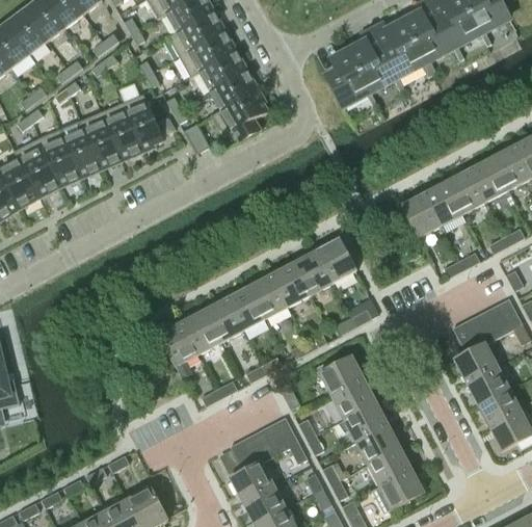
[(31,2),(22,9),(46,41),(64,26),(45,0),(33,0),(31,1),(31,2)]
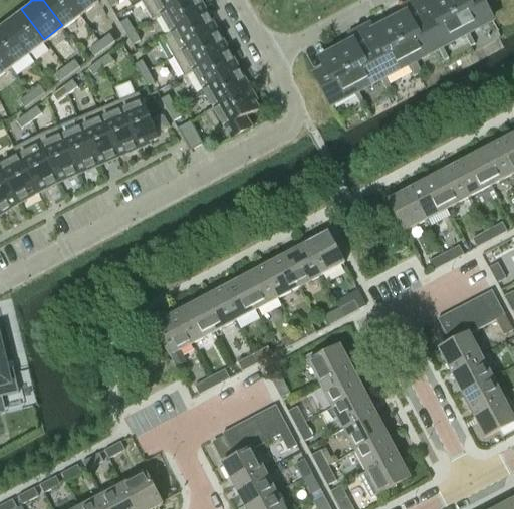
[(43,0),(62,25),(80,12),(70,0),(43,0)]
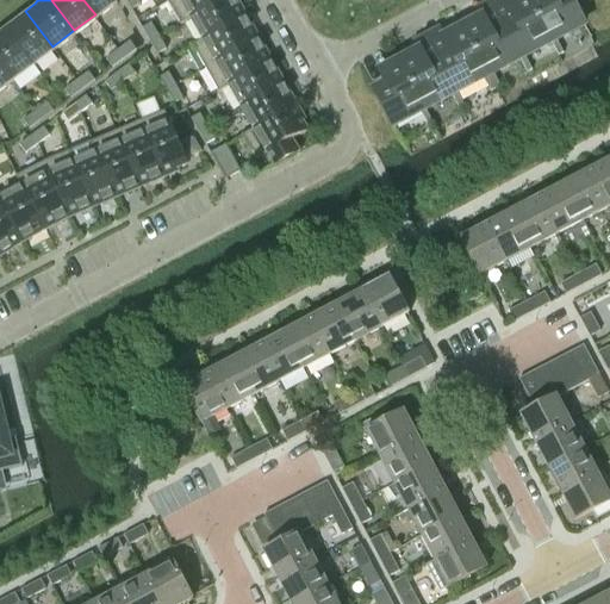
[(83,0),(95,14),(114,0),(83,0)]
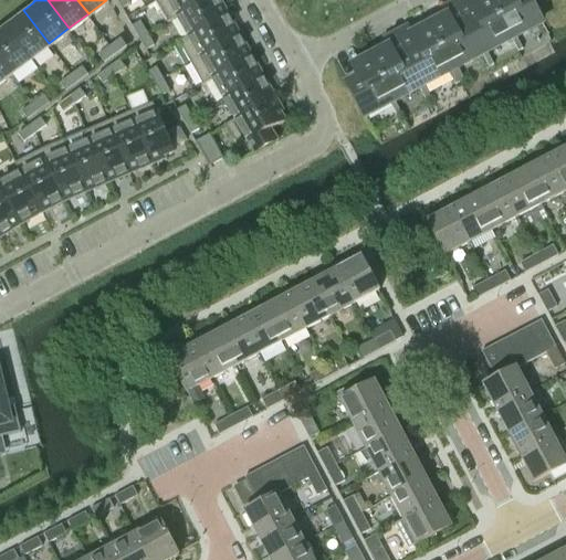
[(166,18),(196,0),(157,0),(166,18)]
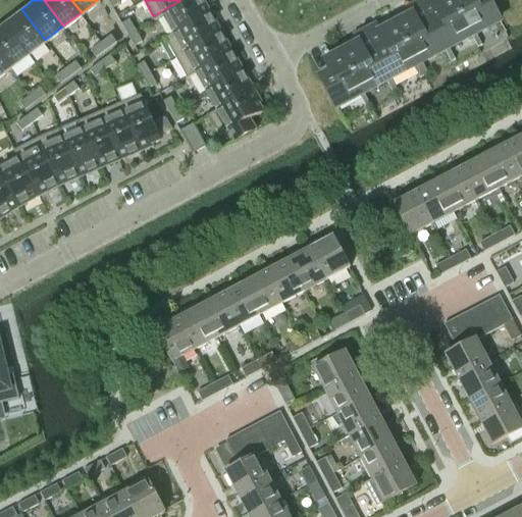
[(164,35),(207,10),(201,0),(180,0),(153,16),(154,16),(162,11),(172,30),(163,35),(164,35)]
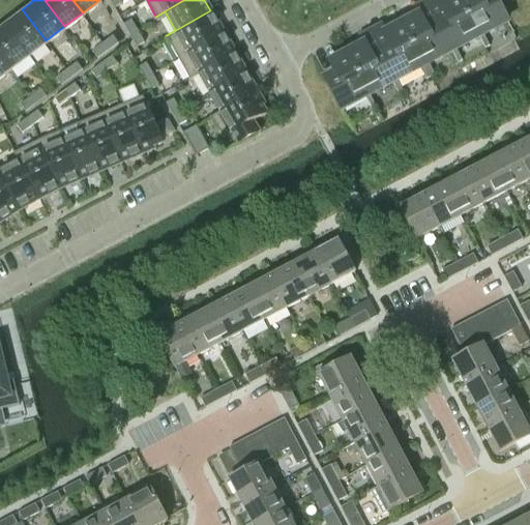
[(445,11),(435,17),(454,53),(457,57),(461,56),(459,51),(481,38),(462,0),(447,0),(448,1),(442,5),(445,11)]
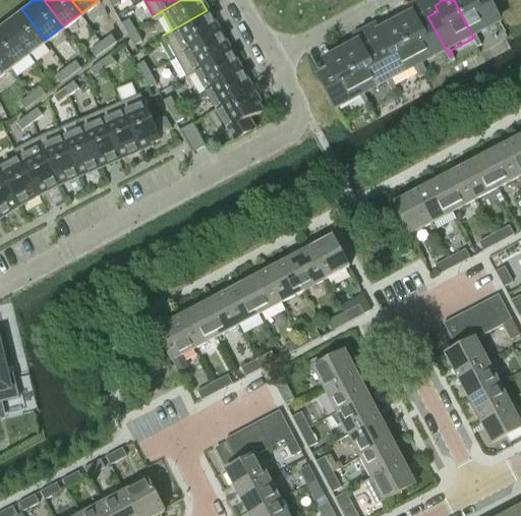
[(454,0),(473,38),(476,43),(480,40),(477,36),(474,29),(498,15),(489,0),(454,0)]
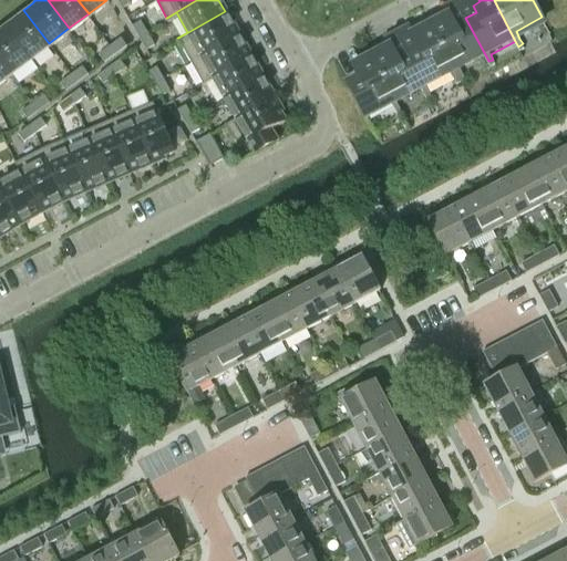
[(3,24),(29,58),(49,43),(23,10),(3,24)]
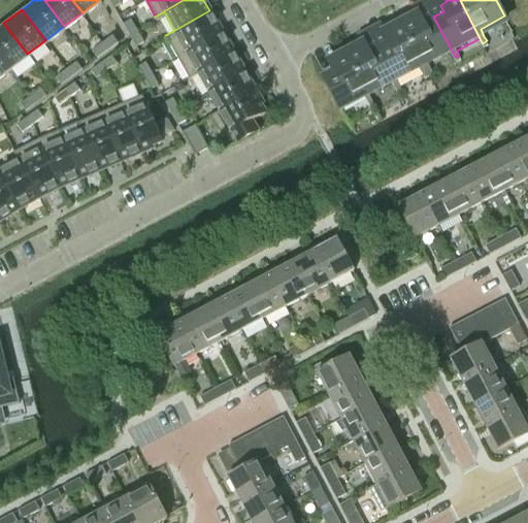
[(177,55),(221,30),(209,10),(166,35),(177,55)]
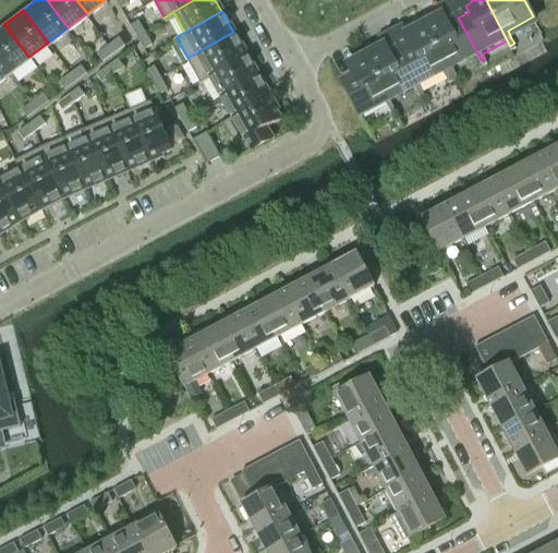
[(435,15),(423,21),(449,71),(452,75),(457,73),(453,69),(478,56),(458,17),(448,23),(445,16),(437,20),(435,15)]
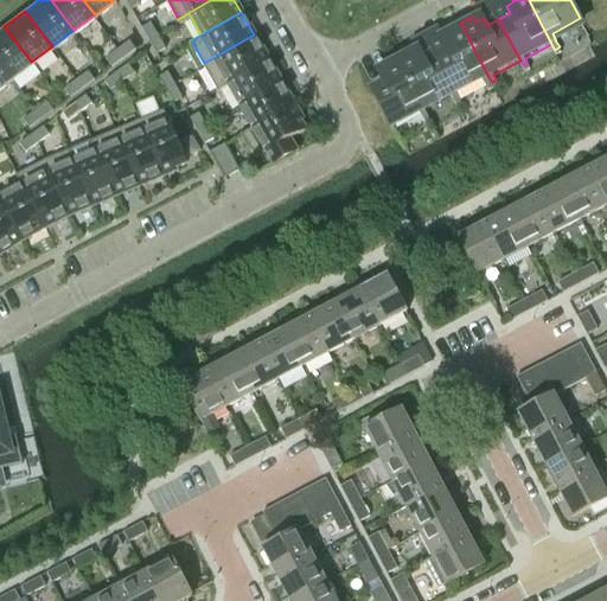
[(148,36),(157,31),(149,18),(141,23),(148,36)]
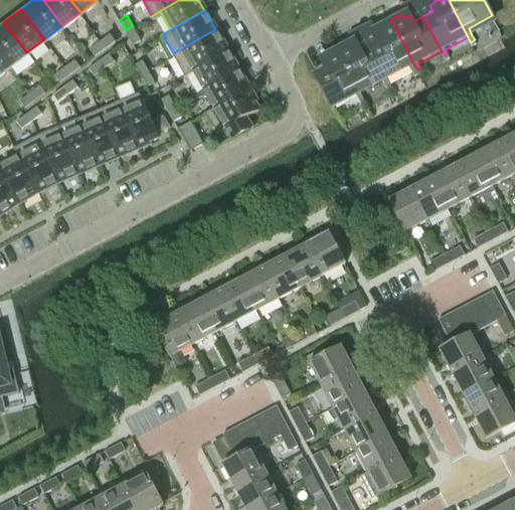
[(379,39),(369,44),(388,79),(410,67),(413,71),(417,69),(414,65),(390,19),(380,25),(382,29),(376,33),(379,39)]
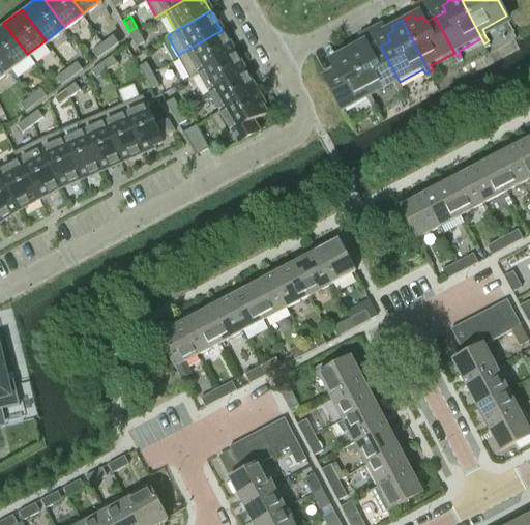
[(0,25),(0,57),(8,68),(27,54),(3,23),(0,25)]
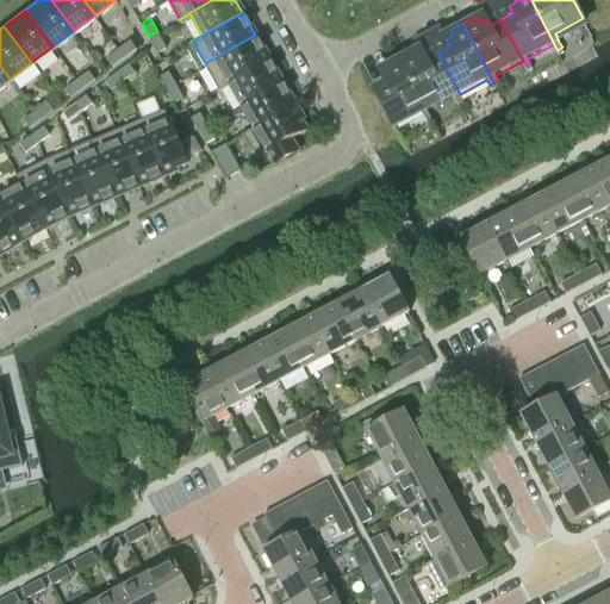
[(157,31),(149,36),(156,49),(166,44),(157,31)]
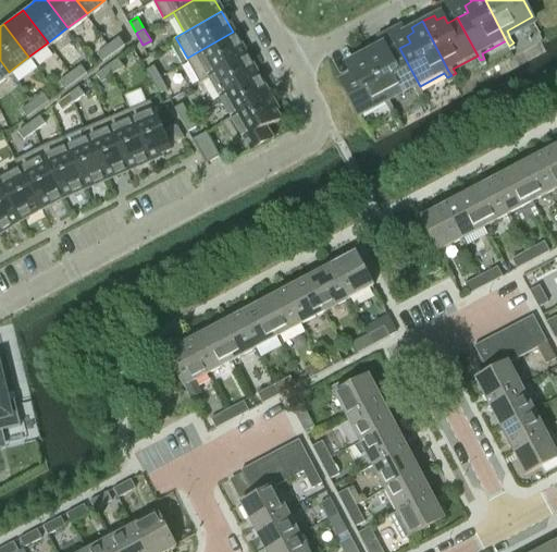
[(198,78),(245,52),(233,32),(187,58),(198,78)]
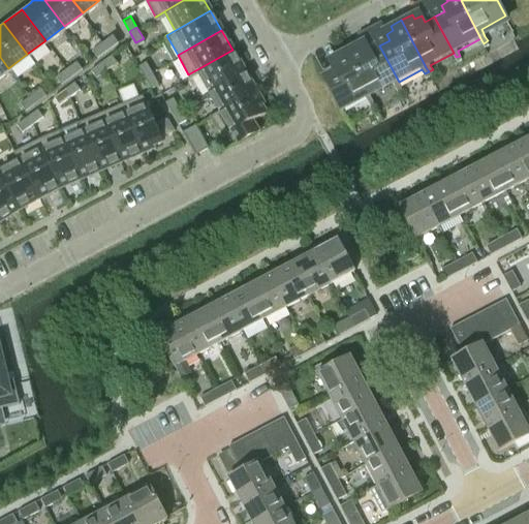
[(101,39),(106,47),(118,39),(112,31),(101,39)]
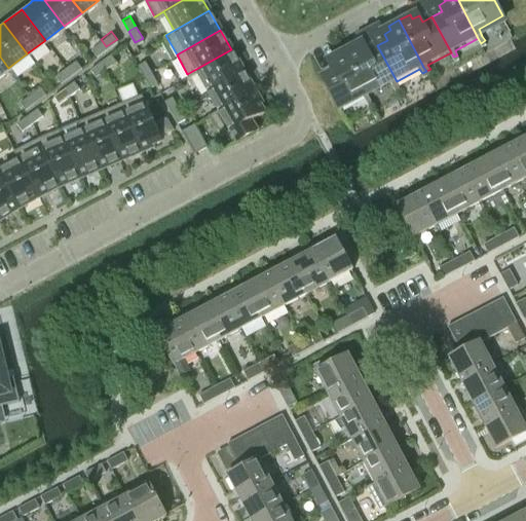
[(106,46),(101,39),(90,46),(96,53),(106,46)]
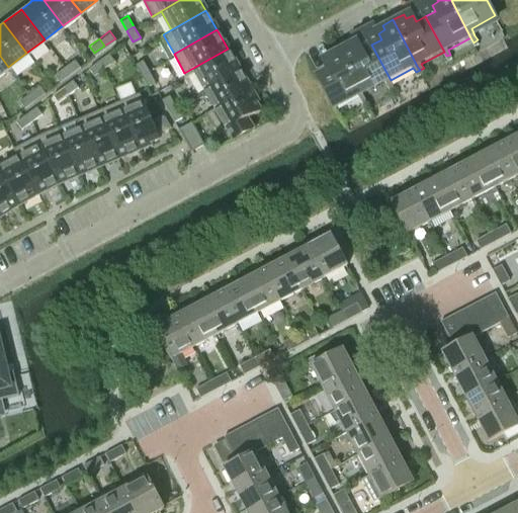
[(350,43),(339,48),(363,94),(386,82),(389,86),(393,84),(391,80),(371,45),(362,50),(358,44),(352,47),(350,43)]
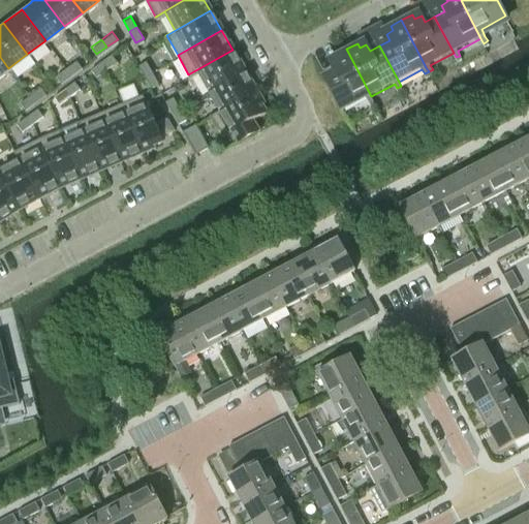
[(335,69),(323,74),(339,104),(364,91),(367,98),(370,103),(374,101),(371,96),(346,49),(336,55),(338,59),(332,63),(335,69)]
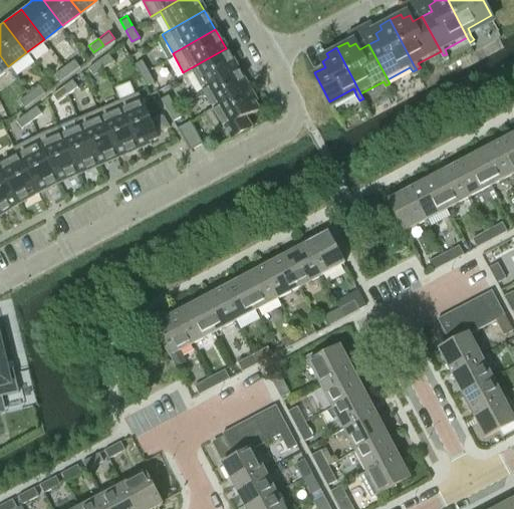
[(226,48),(183,72),(184,73),(192,68),(203,86),(237,67),(226,48)]
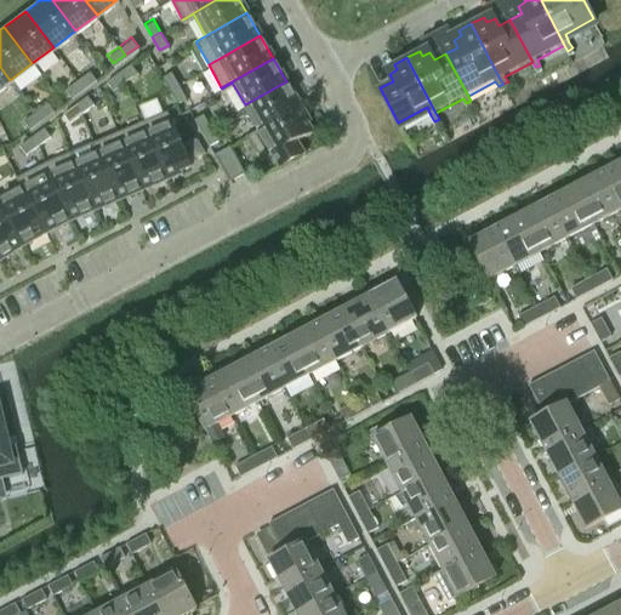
[(118,69),(124,78),(136,69),(130,61),(118,69)]
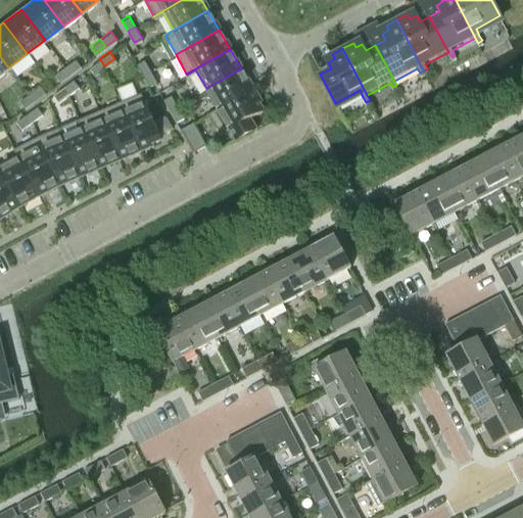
[(64,64),(70,73),(81,64),(75,57),(64,64)]
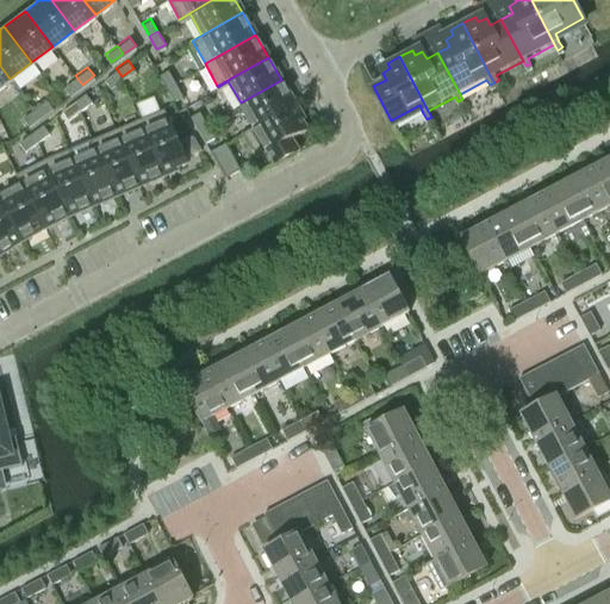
[(122,76),(116,68),(104,78),(110,86),(122,76)]
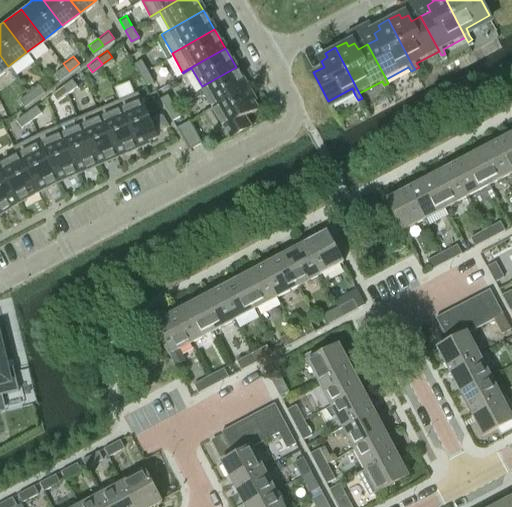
[(139,72),(147,67),(141,57),(133,61),(139,72)]
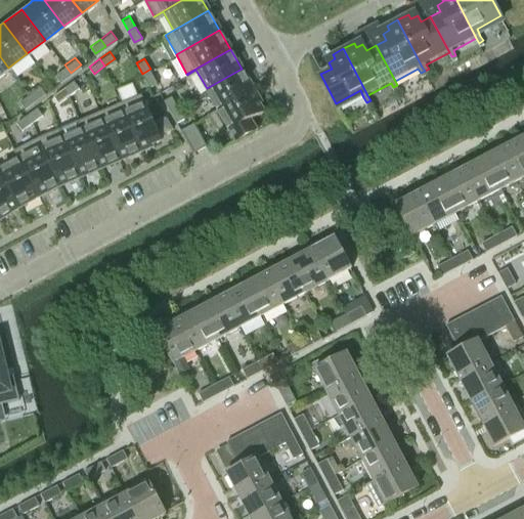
[(71,73),(64,65),(54,73),(60,80),(71,73)]
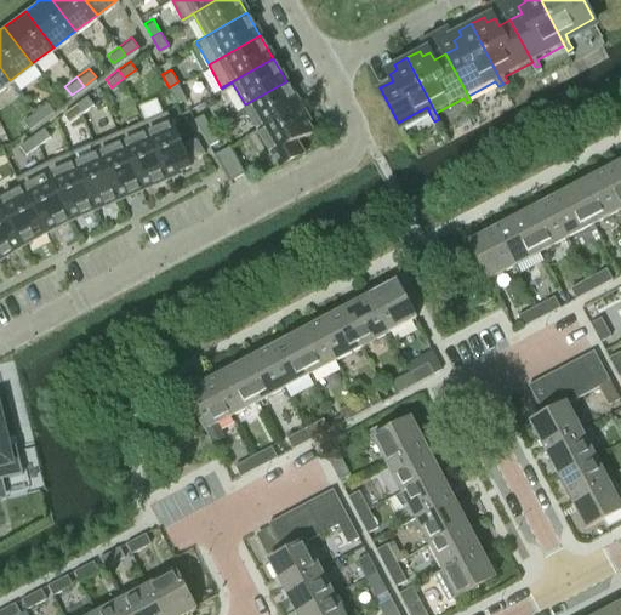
[(186,95),(178,81),(169,87),(176,100),(186,95)]
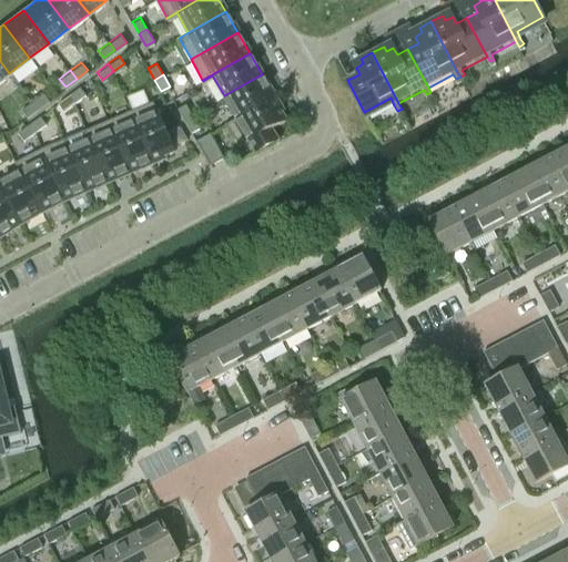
[(226,122),(273,94),(262,74),(224,95),(235,115),(225,121),(226,122)]
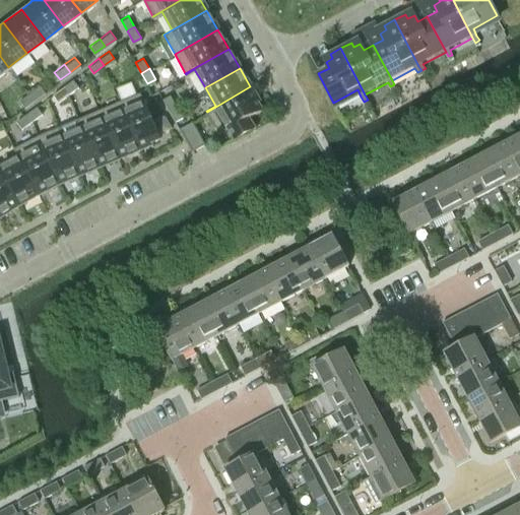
[(72,77),(62,84),(68,92),(78,84),(72,77)]
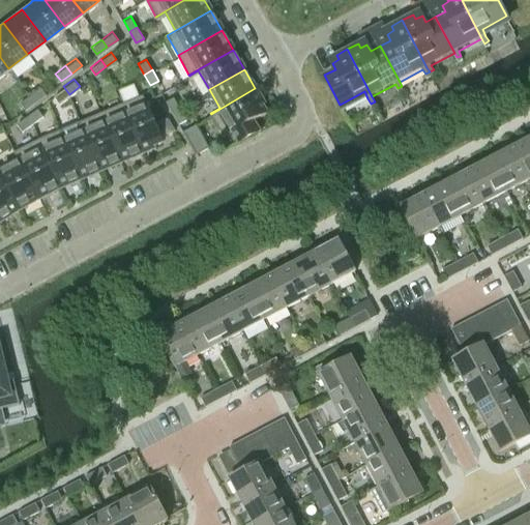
[(30,92),(35,99),(46,92),(40,85),(30,92)]
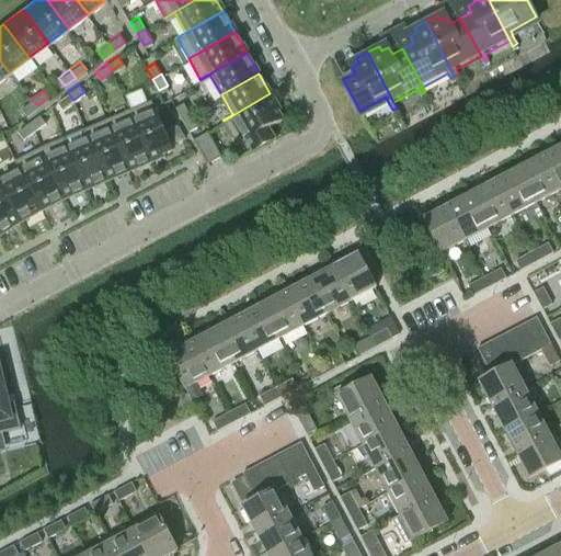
[(63,108),(73,100),(67,91),(56,100),(63,108)]
